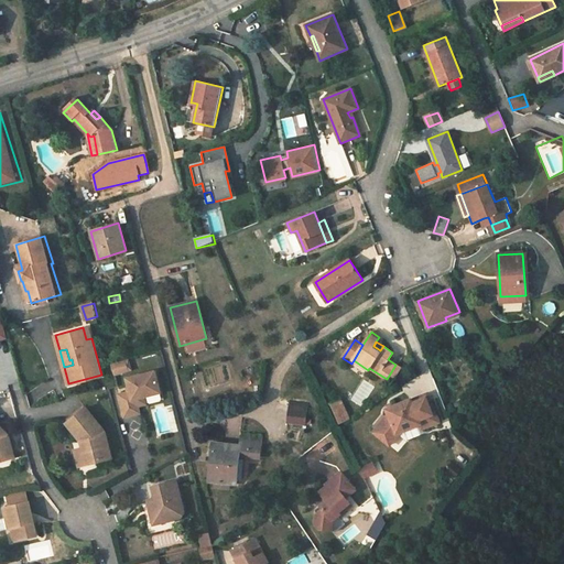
[(128,371),(126,361),(112,365),(115,375),(128,371)]
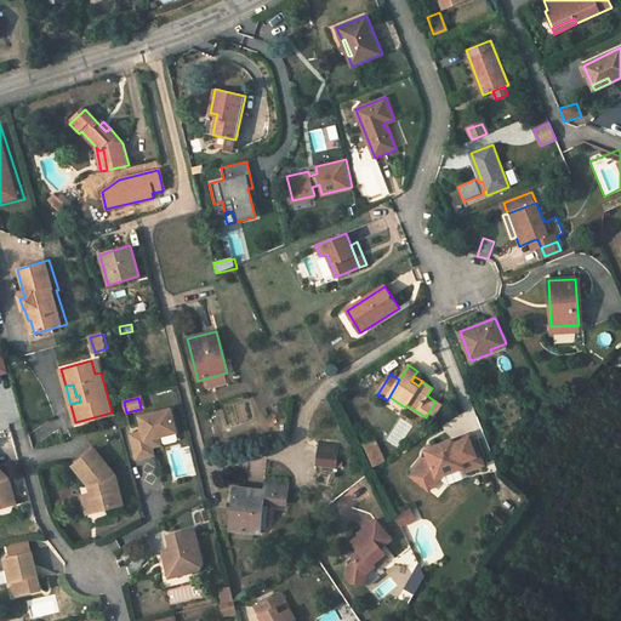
[(171,409),(140,416),(143,431),(131,434),(137,460),(154,455),(153,448),(151,439),(159,437),(177,432),(171,409)]
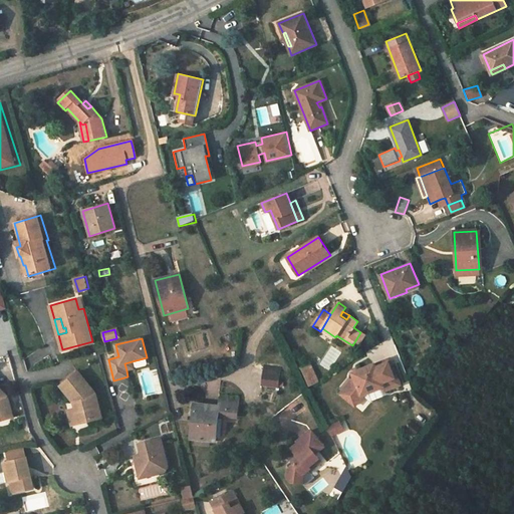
[(132,361),(124,363),(126,370),(134,368),(132,361)]
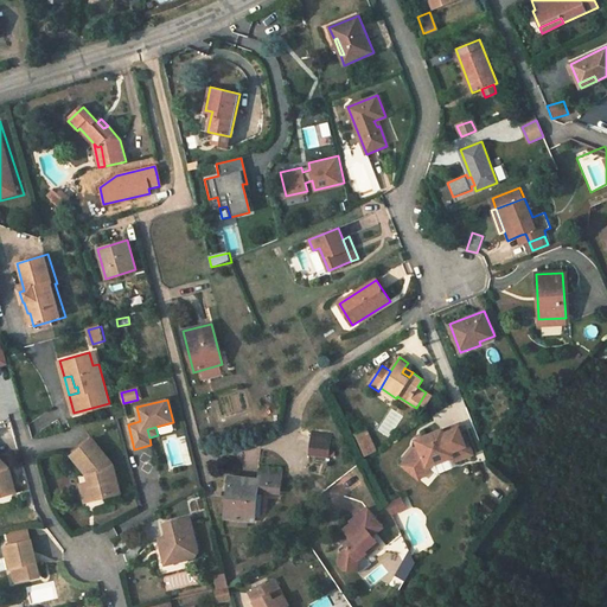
[(419,446),(415,449),(406,461),(402,465),(420,479),(432,464),(453,455),(455,462),(473,455),(461,427),(445,434),(442,429),(416,440),(419,446)]
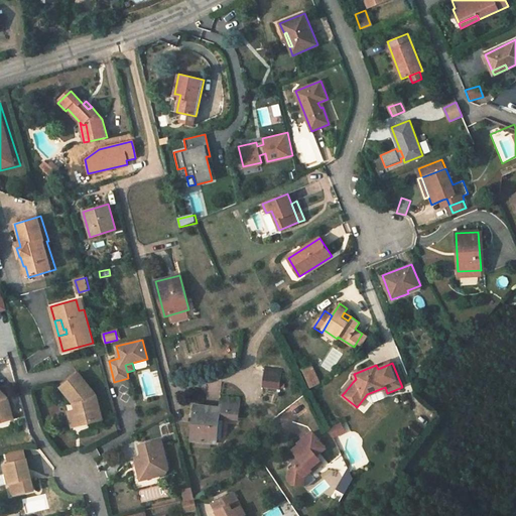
[(310,366),(301,370),(309,388),(318,384),(310,366)]
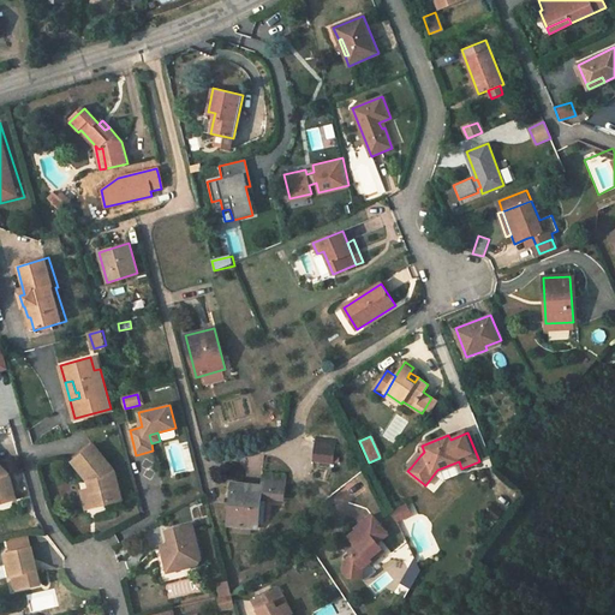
[(95,442),(73,459),(89,478),(91,487),(96,505),(123,497),(117,469),(95,442)]
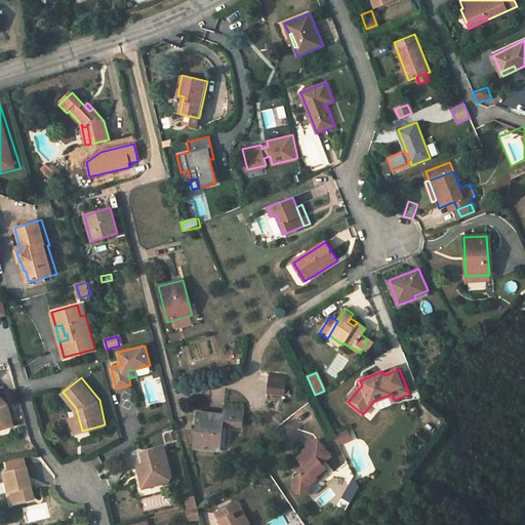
[(270,378),(268,393),(284,395),(286,380),(270,378)]
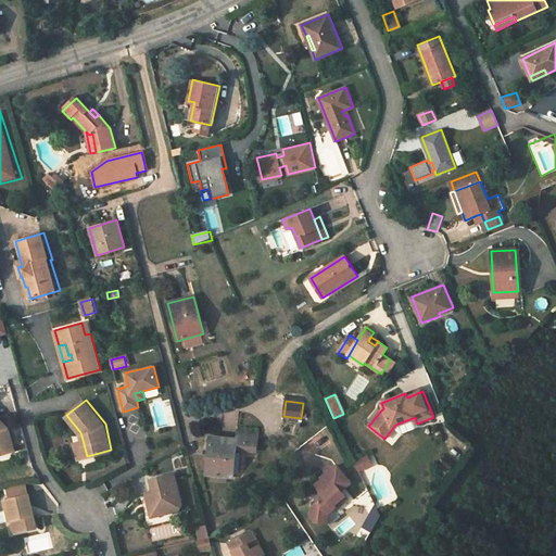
[(368,420),(371,422),(380,412),(377,409),(368,420)]
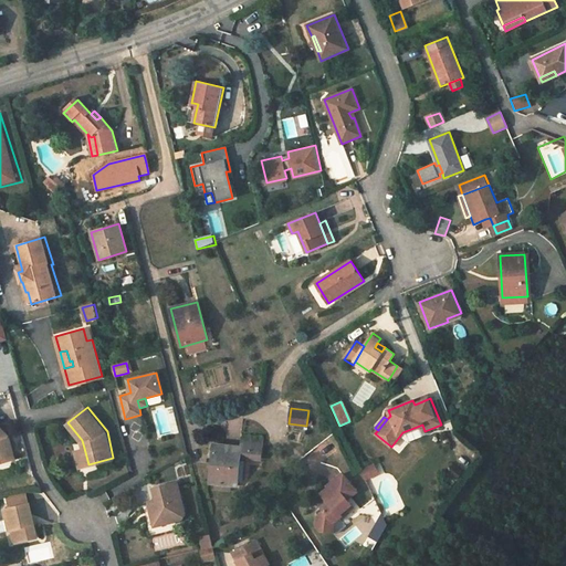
[(9,437),(0,427),(0,462),(1,463),(16,460),(9,437)]
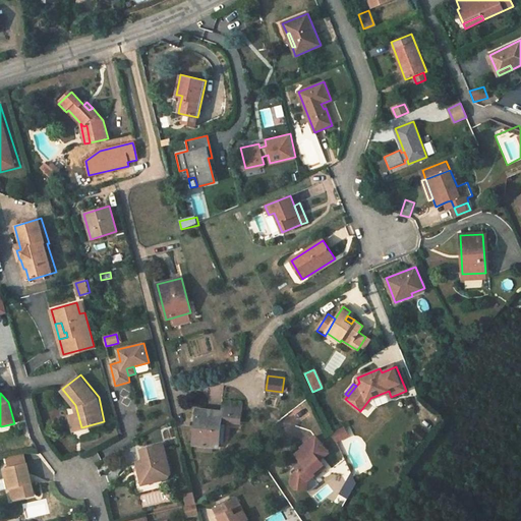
[(197,409),(192,445),(218,448),(221,421),(239,422),(241,409),(222,407),(221,412),(197,409)]
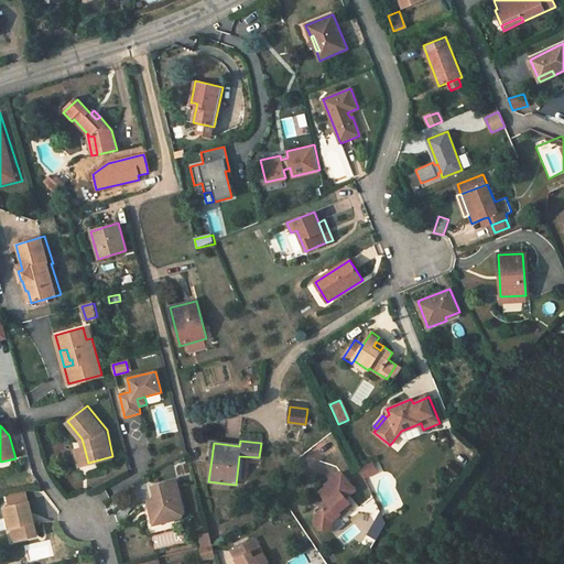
[(84,446),(76,447),(80,465),(88,463),(84,446)]
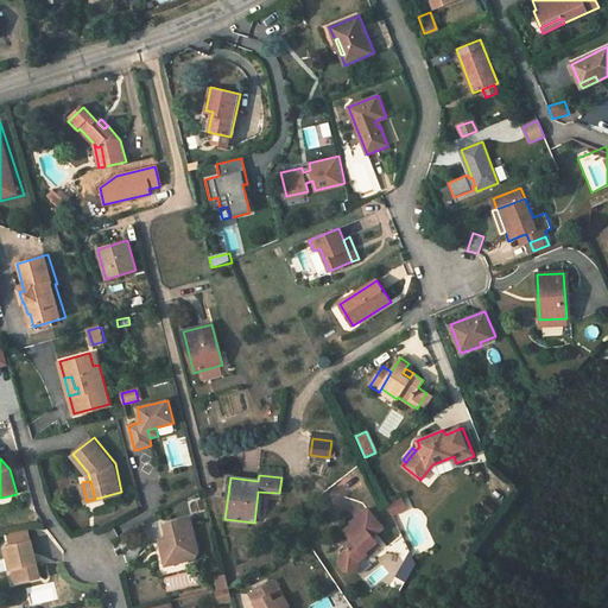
[(404,498),(388,506),(393,515),(409,507),(404,498)]
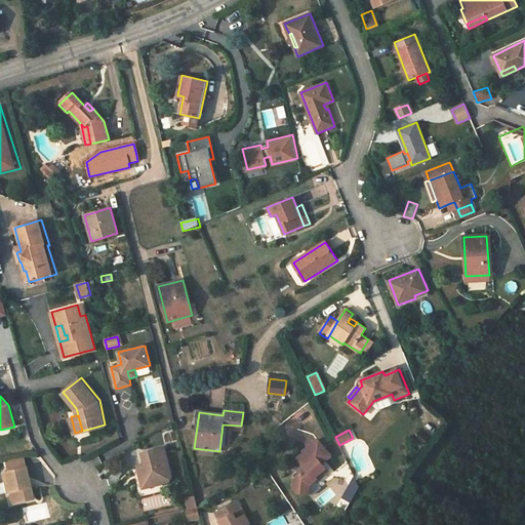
[(297,492),(309,494),(310,485),(317,478),(316,476),(325,468),(322,463),(325,460),(331,455),(318,440),(304,451),(305,452),(297,458),(305,467),(298,472),(300,474),(295,478),(294,489),(297,492)]
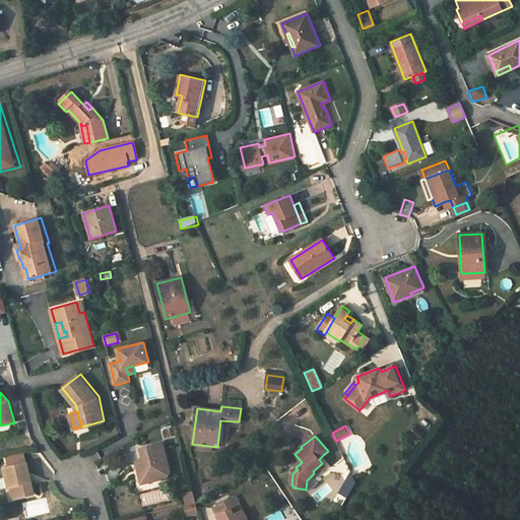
[(163,441),(140,447),(143,460),(140,461),(145,481),(168,475),(170,471),(163,441)]
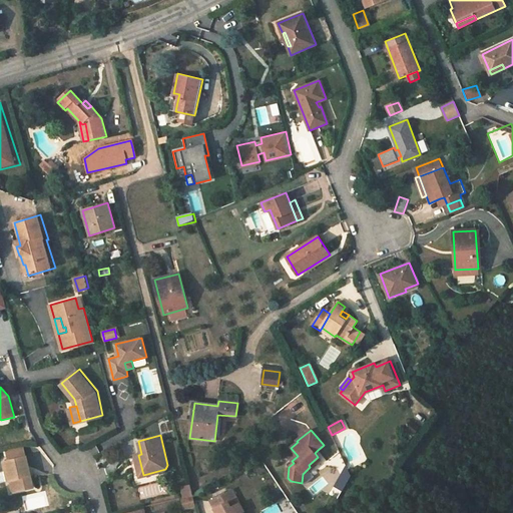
[(3,460),(26,454),(24,444),(1,450),(3,460)]
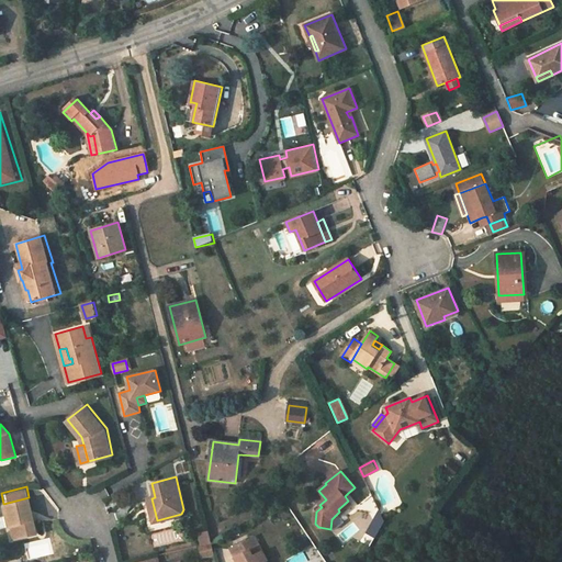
[(332,519),(330,529),(336,529),(358,512),(358,506),(348,493),(345,496),(348,501),(338,509),(339,512),(332,519)]
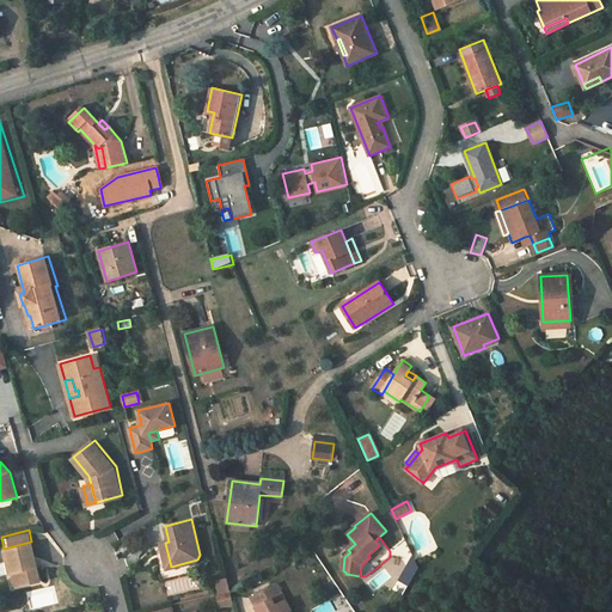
[(31,542),(4,549),(6,560),(11,558),(13,570),(17,585),(40,580),(37,565),(34,562),(32,557),(35,556),(31,542)]
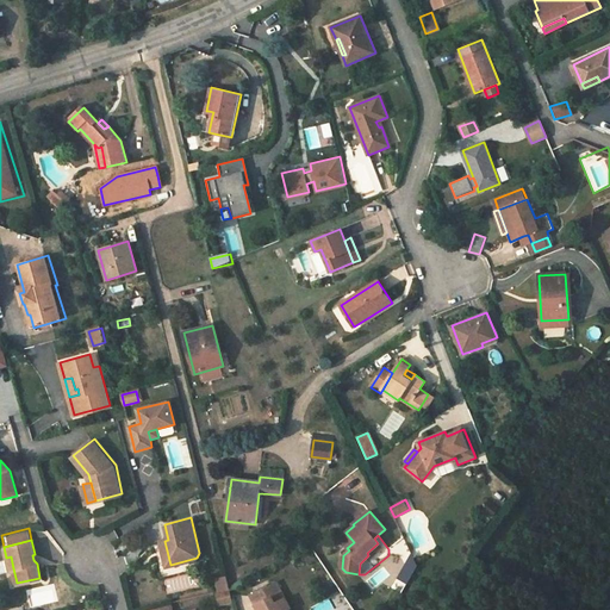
[(165,541),(160,542),(166,566),(170,565),(165,541)]
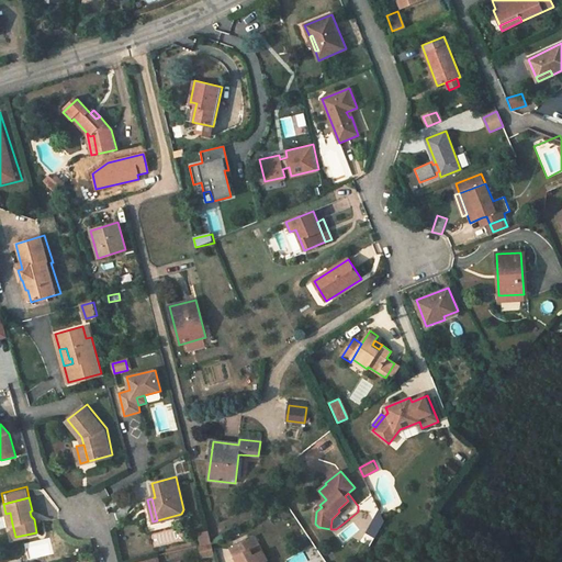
[(372,513),(360,541),(369,546),(382,517),(372,513)]
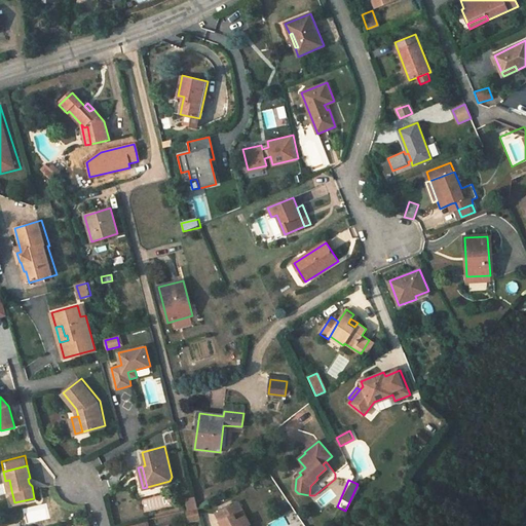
[(321,508),(336,495),(330,489),(315,500),(321,508)]
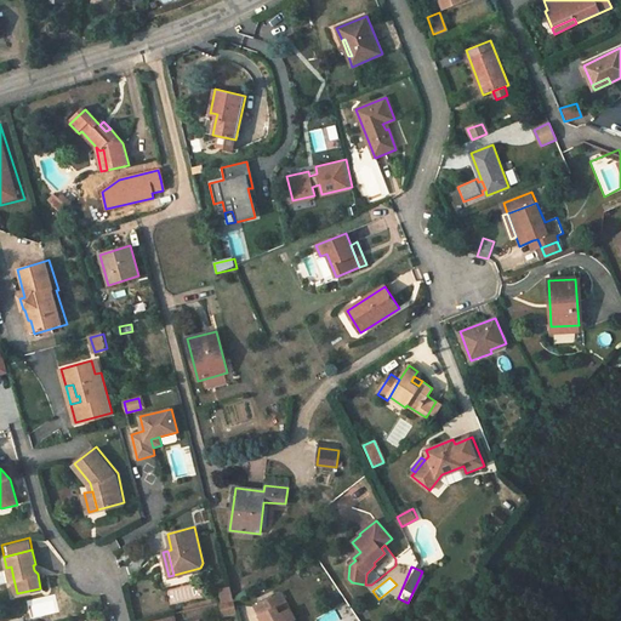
[(228,586),(215,588),(218,616),(233,615),(228,586)]
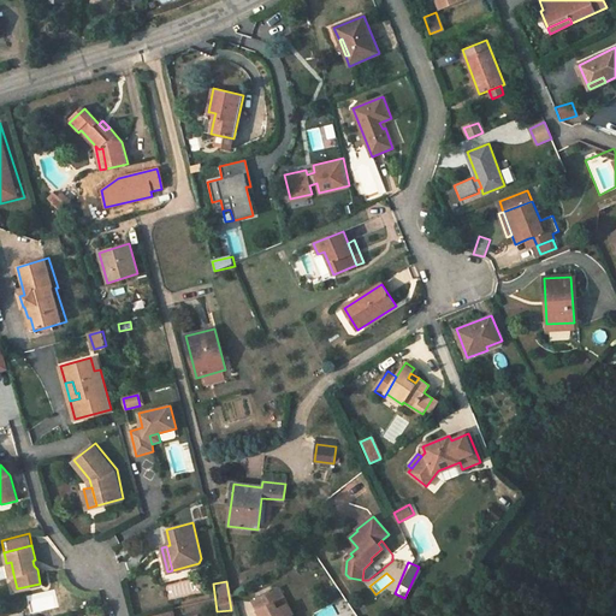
[(288,609),(272,584),(249,597),(255,605),(253,606),(259,615),(285,615),(283,611),(288,609)]
